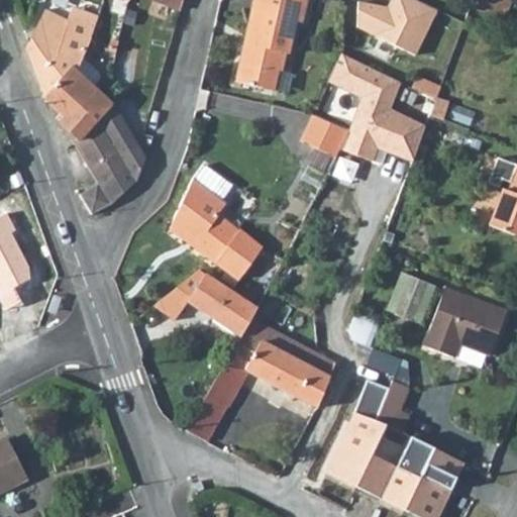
[(150,0),(181,12),(185,0),(150,0)]
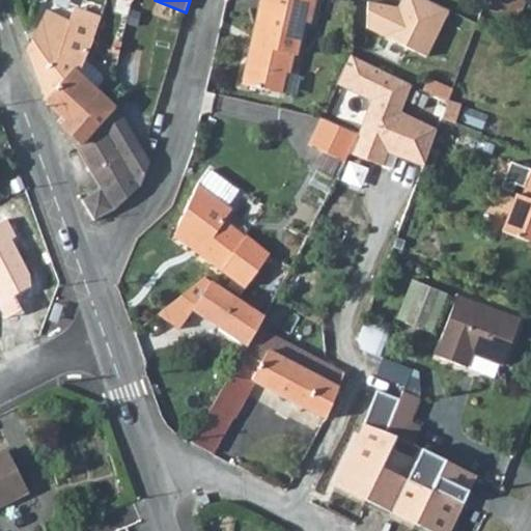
[(243,83),(269,90),(274,71),(285,73),(290,75),(295,56),(299,57),(306,24),(313,25),(318,0),(261,0),(259,12),(263,14),(255,44),(251,44),(243,83)]
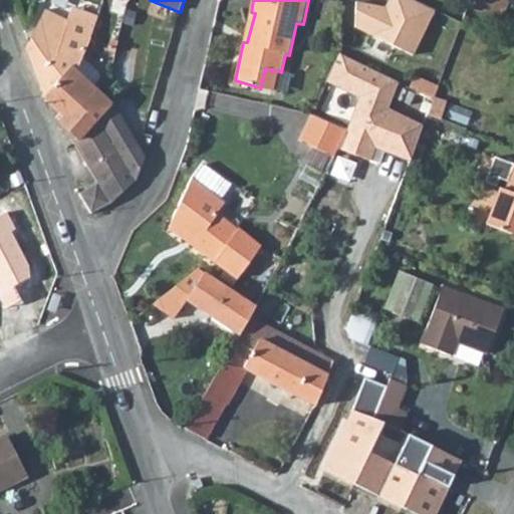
[(353,3),(351,28),(413,54),(436,8),(417,0),(387,0),(384,6),(353,3)]
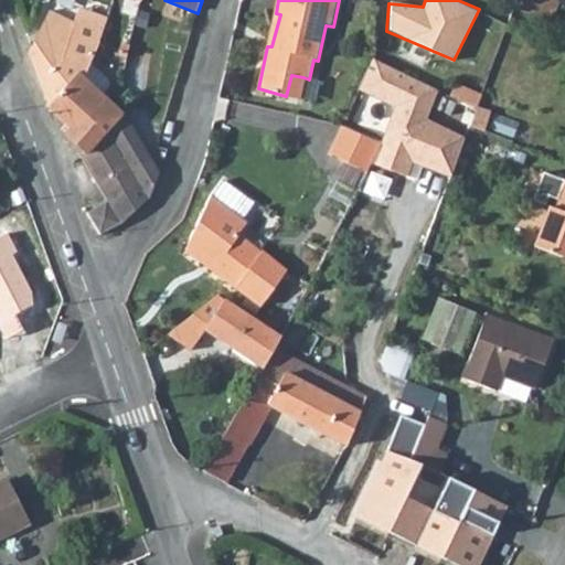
[(558,0),(520,0),(516,9),(551,22),(558,0)]
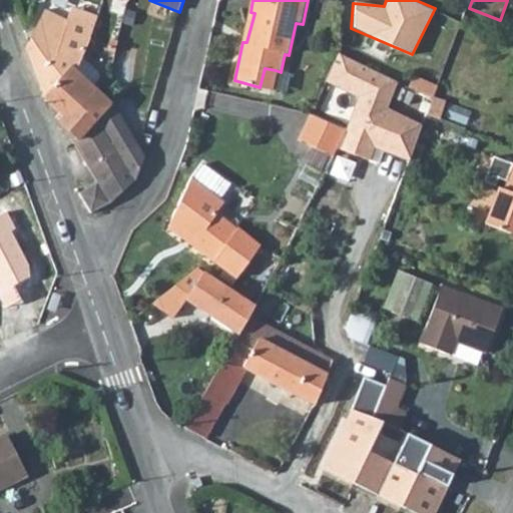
[(46,10),(26,48),(44,96),(45,97),(84,58),(89,38),(96,14),(72,9),(69,20),(46,10)]
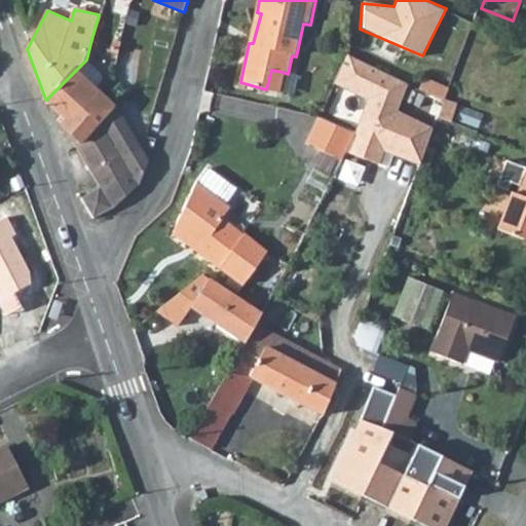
[(341,64),(334,82),(368,100),(354,134),(348,146),(377,160),(383,147),(420,165),(429,141),(433,132),(396,112),(410,85),(389,75),(346,53),(341,64)]
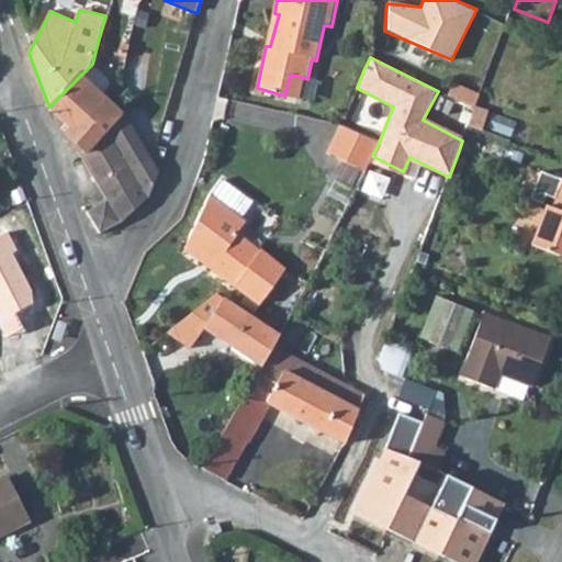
[(92,64),(49,107),(72,131),(67,136),(83,154),(105,135),(123,120),(99,92),(109,82),(92,64)]
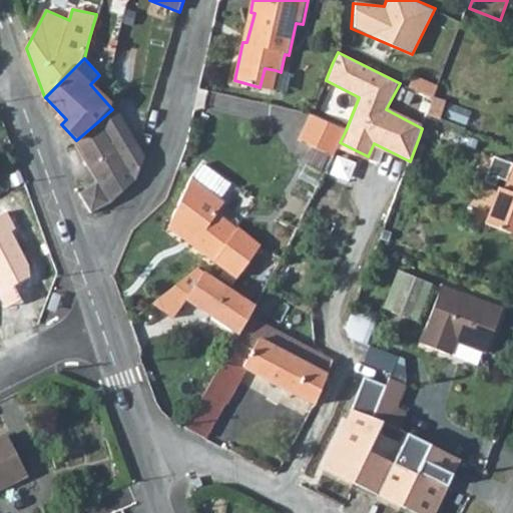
[(76,140),(73,143),(97,180),(82,189),(80,191),(90,214),(109,203),(136,181),(144,158),(112,109),(96,123),(76,140)]
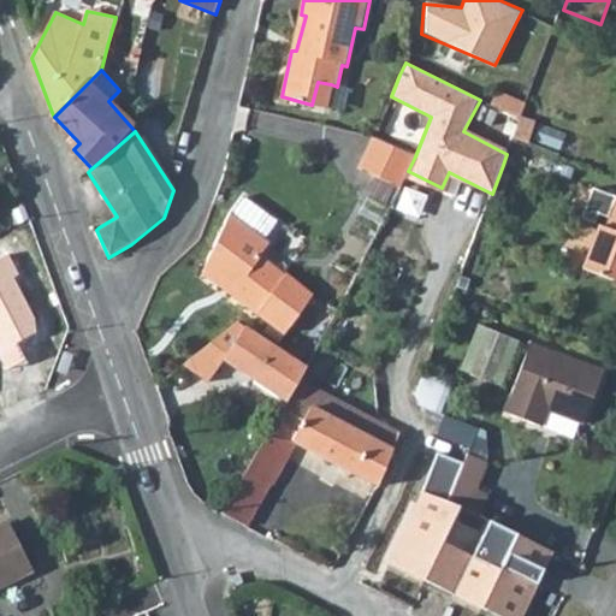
[(415,157),(373,138),(360,167),(401,185),(415,157)]
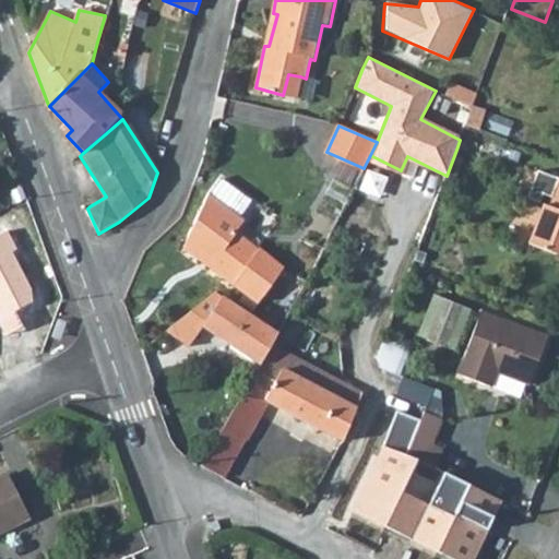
[(370,169),(363,187),(380,194),(388,177),(370,169)]
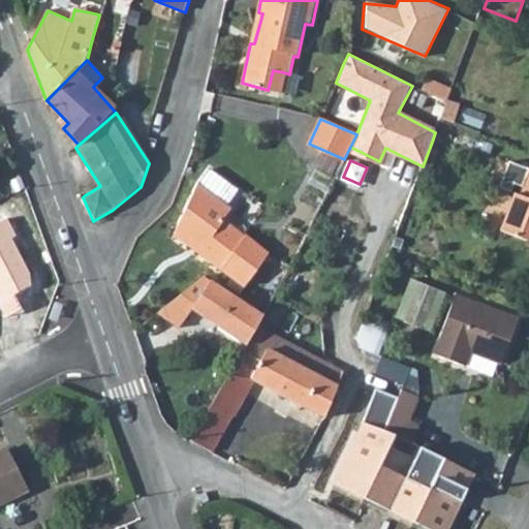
[(516,195),(500,232),(528,243),(528,169),(509,162),(499,188),(510,192),(514,185),(523,188),(519,196),(516,195)]
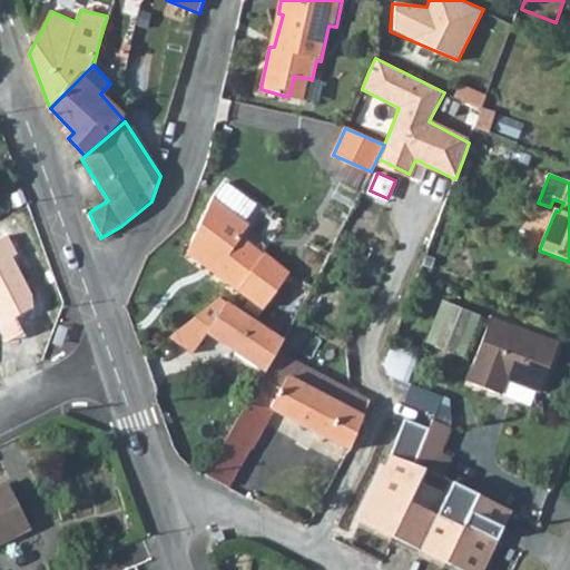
[(251,224),(215,196),(207,213),(189,249),(198,256),(262,307),(290,274),(242,241),(251,224)]
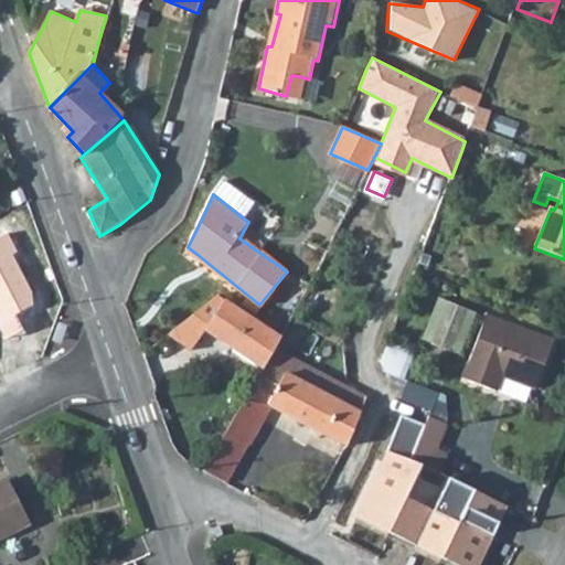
[(8,231),(0,234),(0,323),(7,338),(24,330),(17,313),(32,306),(32,295),(13,256),(19,254),(8,231)]
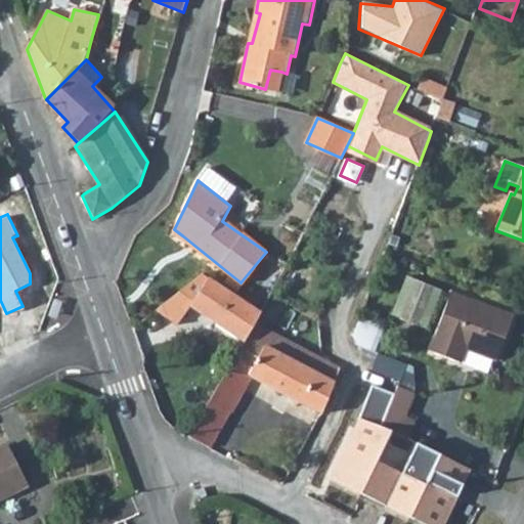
[(180,290),(158,308),(179,323),(190,305),(214,320),(245,340),(254,322),(261,311),(235,295),(219,285),(203,272),(180,290)]
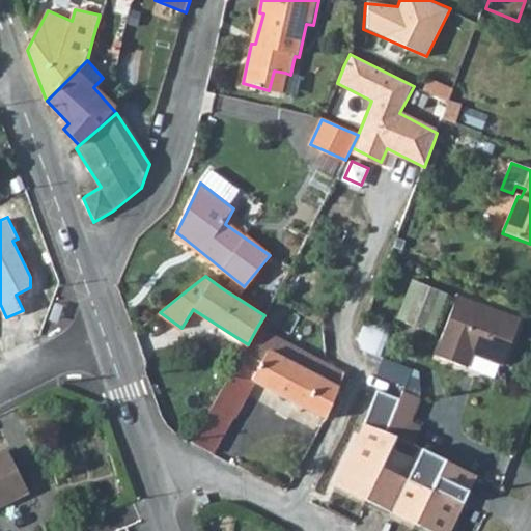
[(396,320),(434,334),(449,291),(413,278),(396,320)]
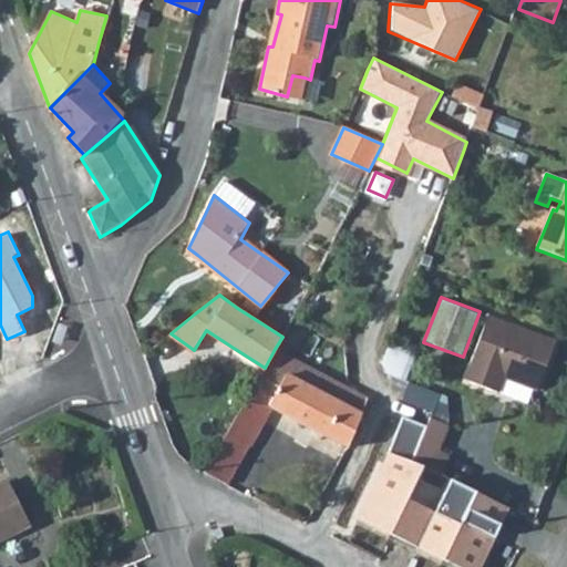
[(492,319),(466,380),(498,392),(505,378),(538,392),(557,346),(492,319)]
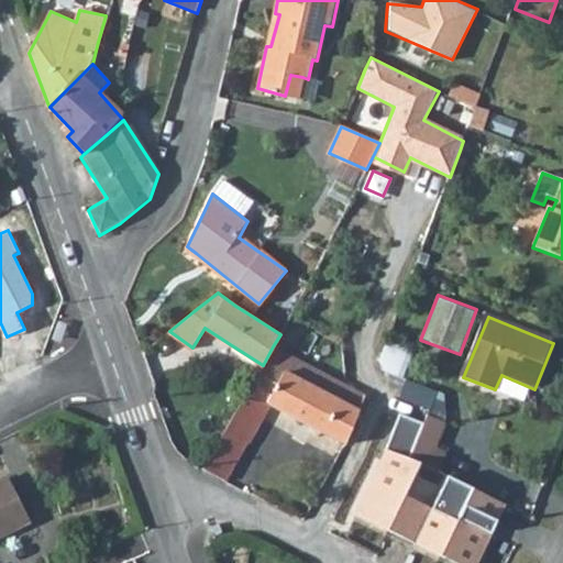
[(207,464),(203,471),(223,481),(252,429),(266,403),(346,444),(364,395),(273,346),(263,365),(246,394),(207,464)]
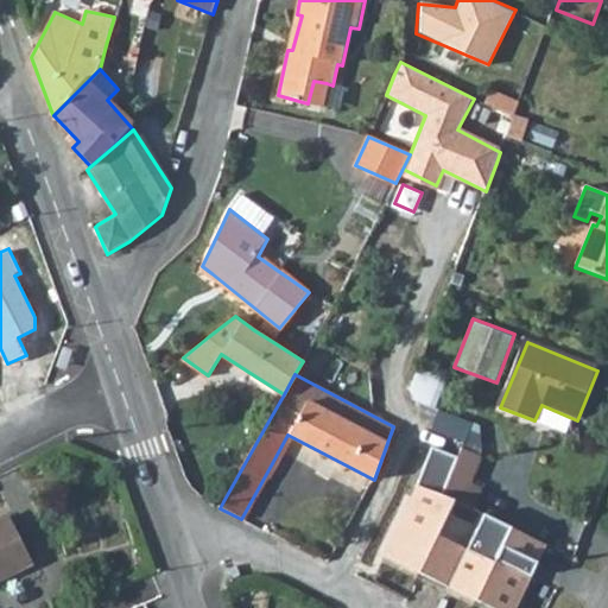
[(462,461),(435,450),(384,561),(418,576),(438,538),(455,500),(448,498),(462,461)]
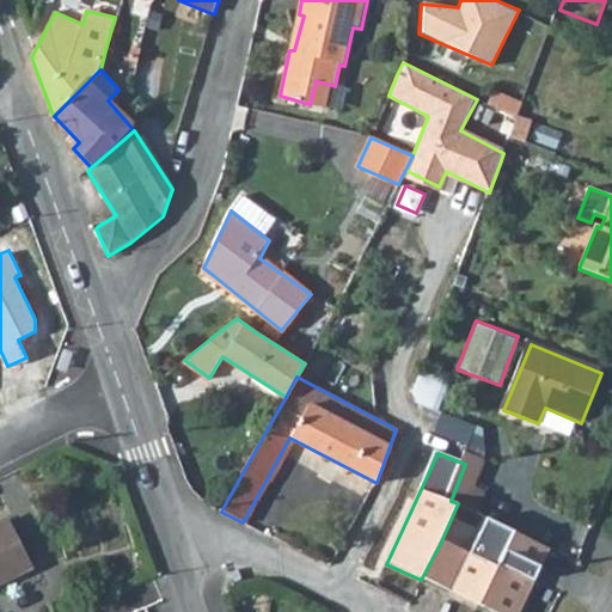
[(465,464),(451,501),(458,503),(481,514),(489,494),(476,489),(488,460),(470,453),(465,464)]
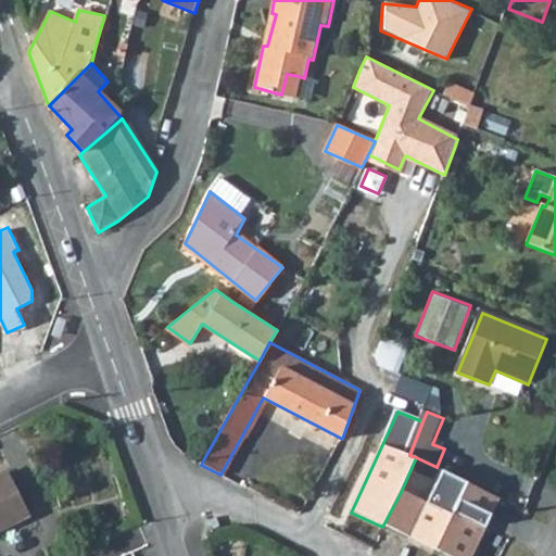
[(466,482),(443,471),(425,504),(401,492),(382,527),(436,550),(466,482)]
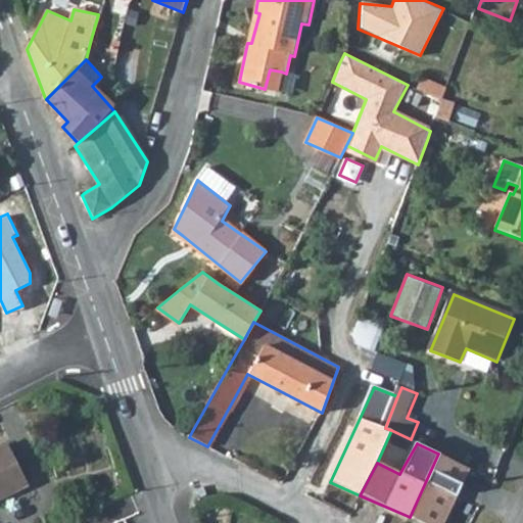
[(0,497),(24,486),(3,448),(0,449),(0,497)]
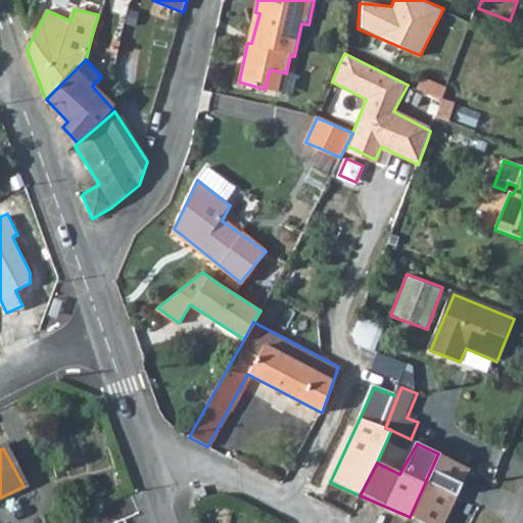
[(445,522),(471,469),(438,454),(410,517),(422,522),(445,522)]
